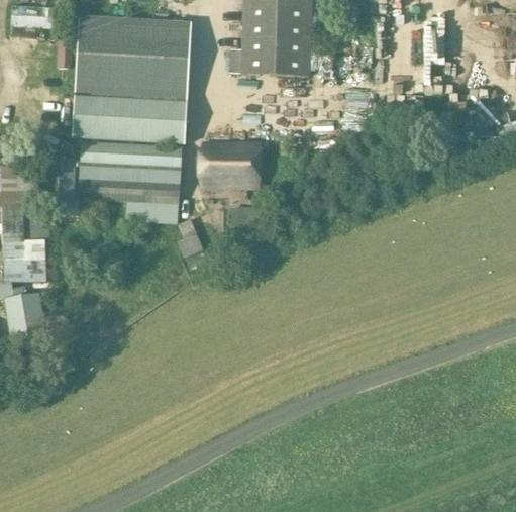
[(308,75),(310,0),(242,0),(241,48),(229,47),(228,72),(308,75)]
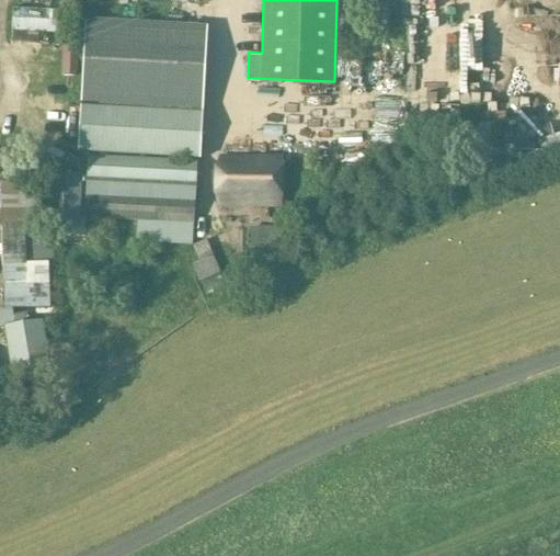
[(190,26),(118,23),(84,21),(77,149),(198,155),(201,111),(204,111),(208,35),(190,35),(190,26)]
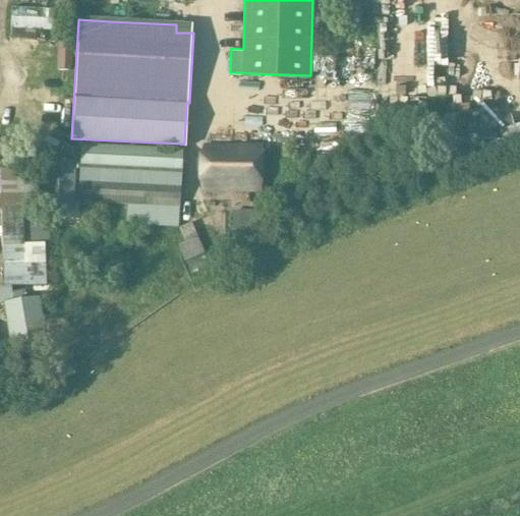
[(73,90),(75,63),(60,61),(58,89),(73,90)]
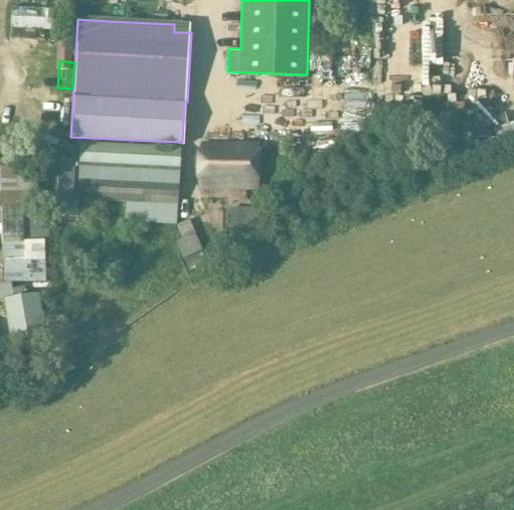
[(467,143),(492,138),(490,125),(464,130),(467,143)]
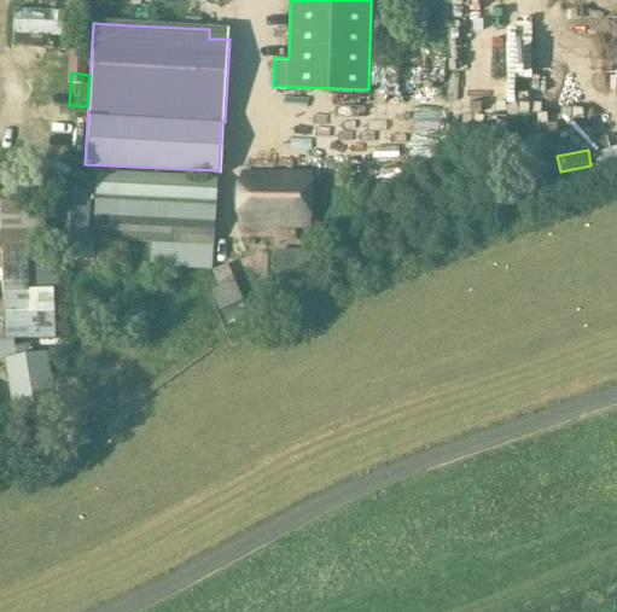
[(213,243),(215,198),(216,173),(95,167),(94,193),(95,193),(93,237),(149,240),(147,262),(211,266),(213,256),(209,243),(213,243)]
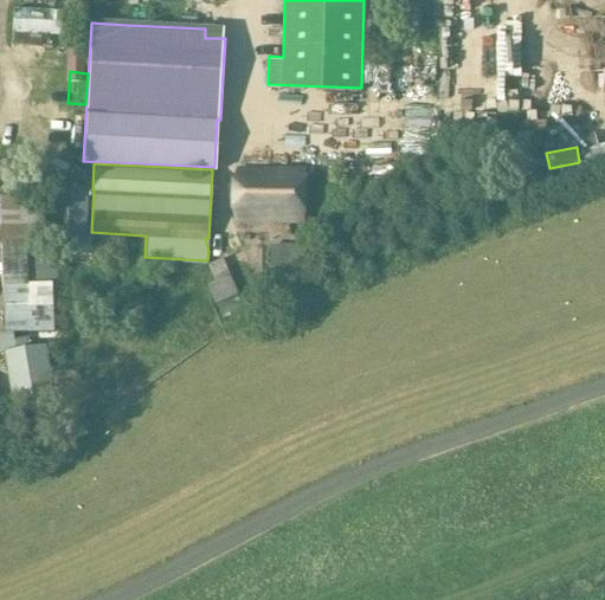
[(302,217),(303,166),(237,165),(235,215),(302,217)]
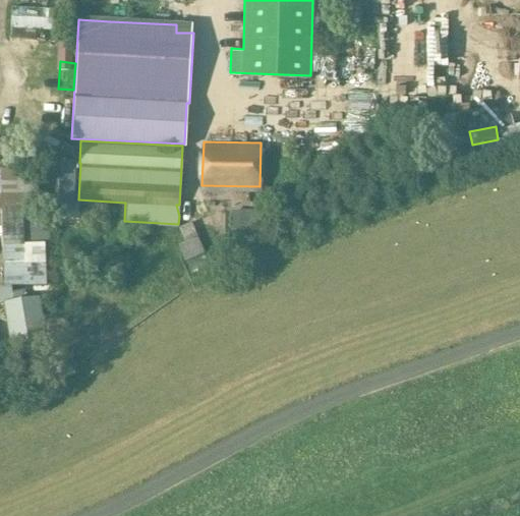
[(59,157),(56,203),(72,204),(75,158),(59,157)]
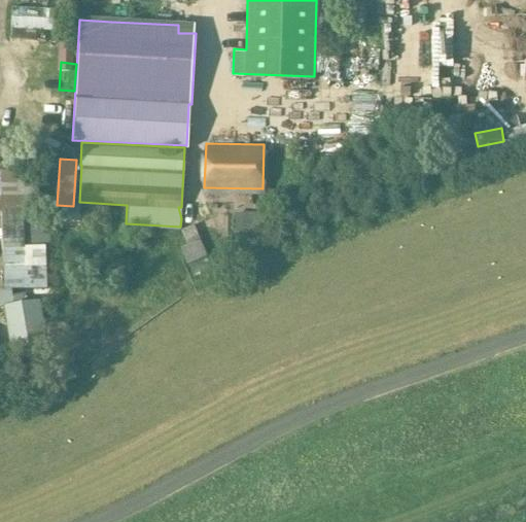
[(46,264),(44,242),(25,243),(23,208),(23,207),(37,207),(35,168),(0,169),(0,208),(3,266),(1,266),(2,287),(3,288),(4,304),(10,352),(46,346),(40,303),(51,303),(51,285),(46,285),(45,265),(46,264)]
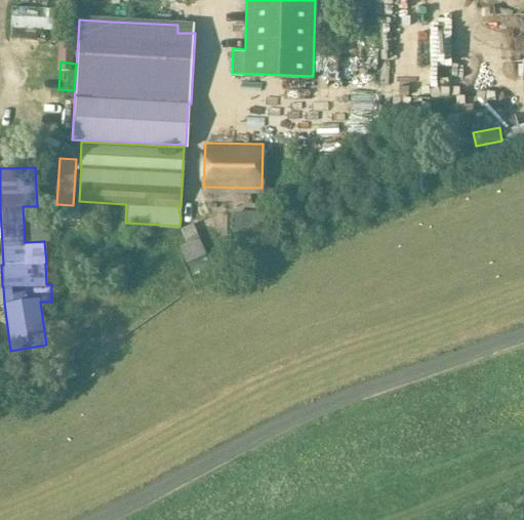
[(198,235),(199,235),(194,222),(179,227),(185,241),(182,242),(178,243),(182,250),(185,260),(205,251),(198,235)]
